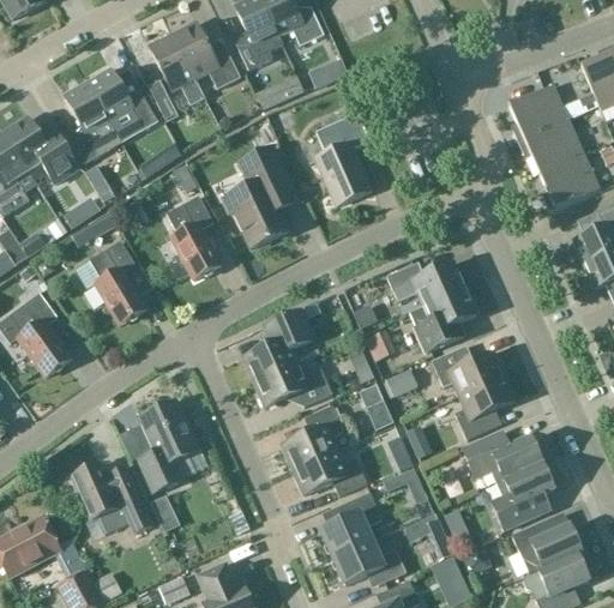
[(2,0),(13,19),(47,0),(2,0)]
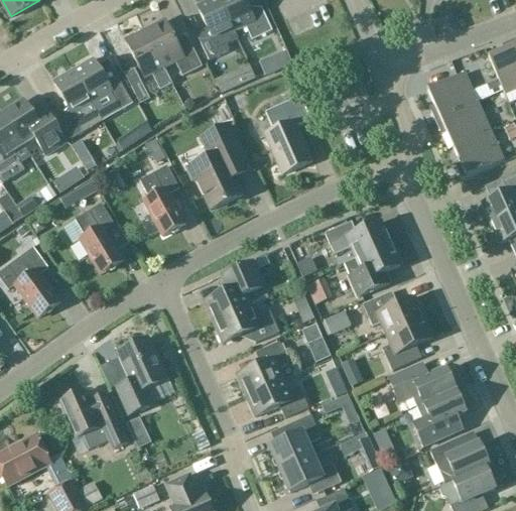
[(204,0),(197,3),(207,24),(198,34),(209,57),(229,48),(226,41),(238,36),(234,29),(220,0),(204,0)]
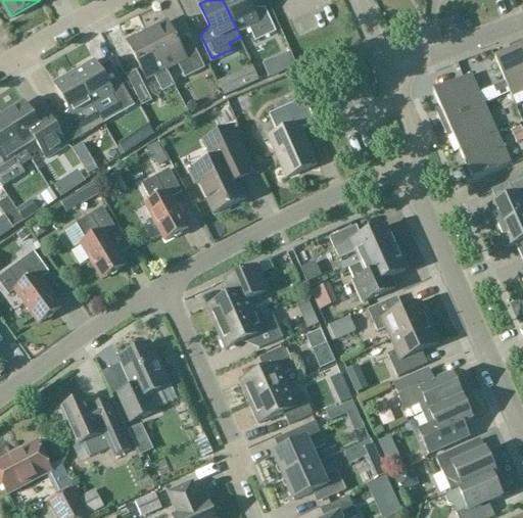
[(223,0),(237,30),(249,25),(255,39),(276,29),(266,5),(254,10),(249,0),(223,0)]
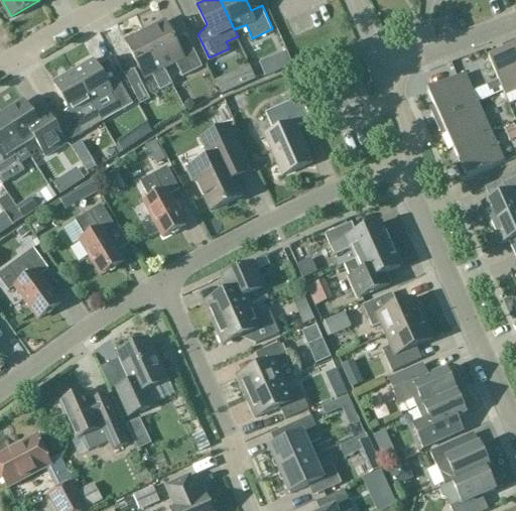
[(175,59),(182,74),(203,64),(186,31),(175,37),(165,18),(145,28),(164,66),(175,59)]
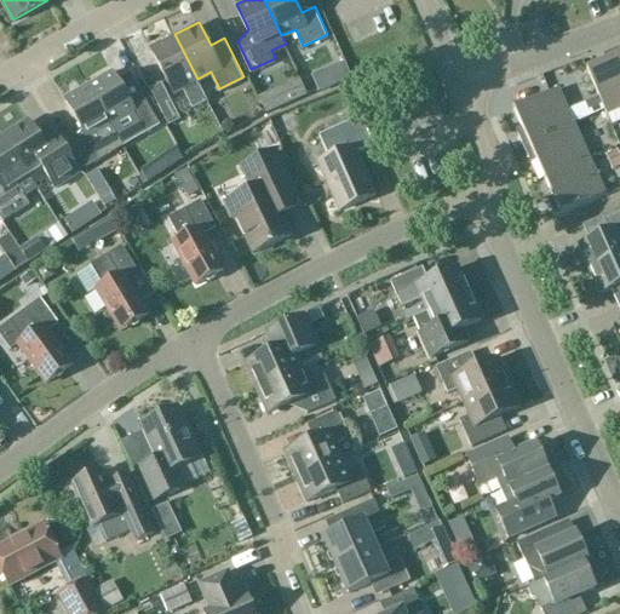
[(174,34),(151,46),(173,91),(183,86),(193,104),(207,97),(197,79),(174,34)]
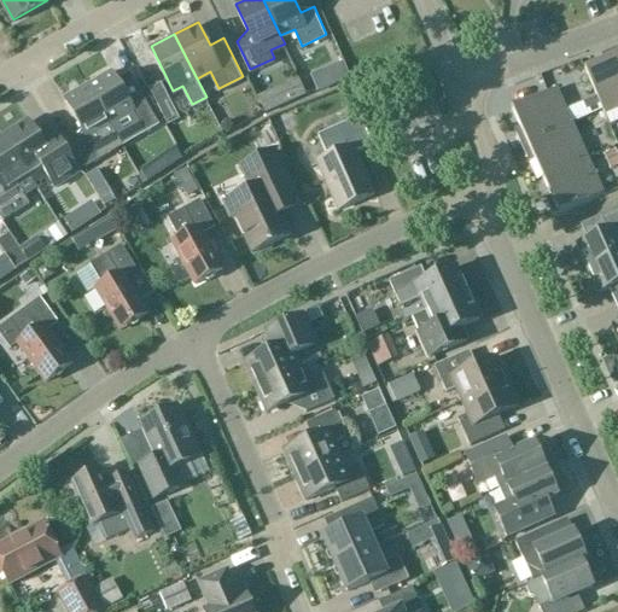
[(605,110),(617,104),(617,46),(617,45),(606,50),(608,56),(584,65),(605,110)]
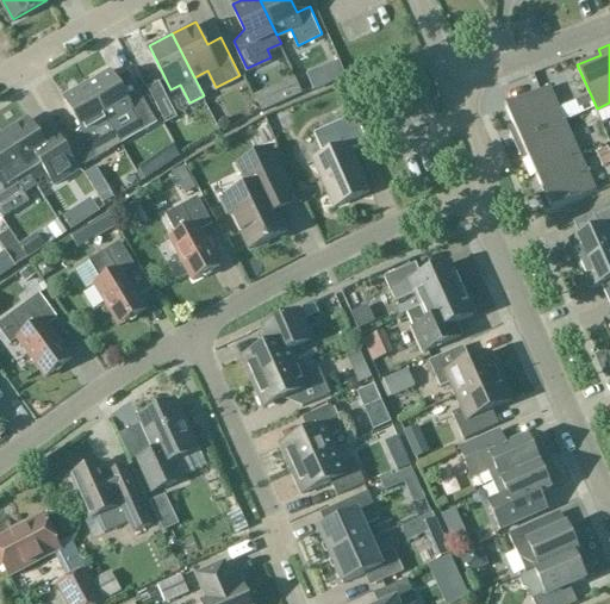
[(111,68),(87,81),(110,122),(123,113),(135,134),(157,120),(129,72),(117,79),(111,68)]
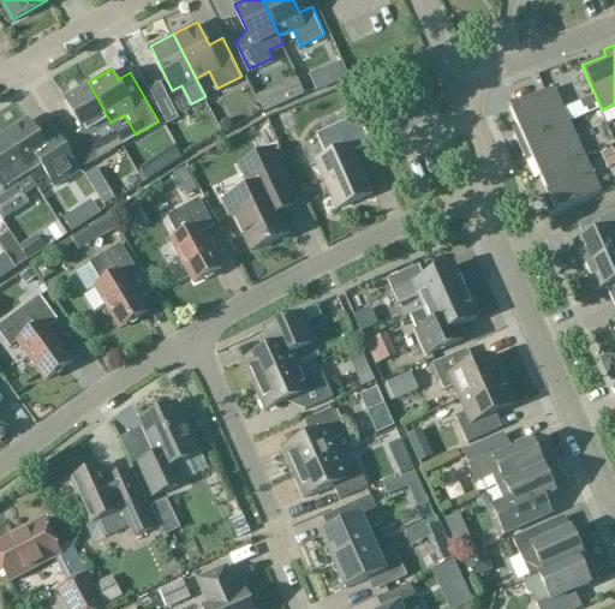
[(425,79),(421,69),(415,72),(419,83),(425,79)]
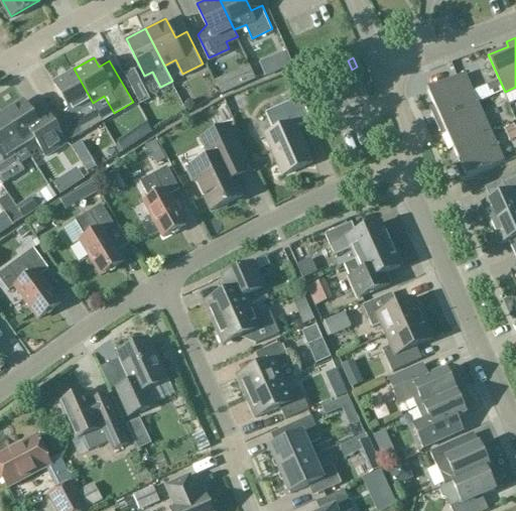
[(133,67),(125,71),(140,101),(149,96),(133,67)]
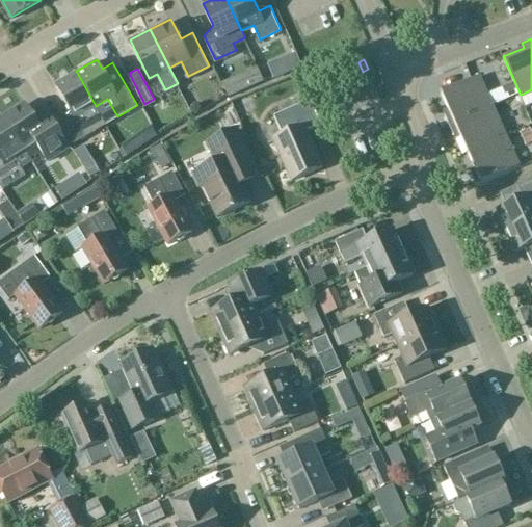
[(76,71),(55,82),(70,108),(57,115),(73,142),(95,130),(90,123),(102,115),(96,106),(76,71)]
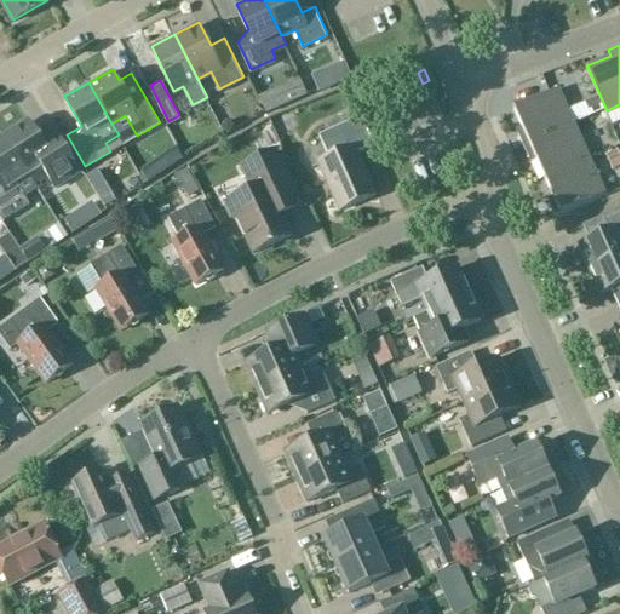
[(518,132),(523,143),(574,121),(558,85),(514,105),(524,128),(518,132)]
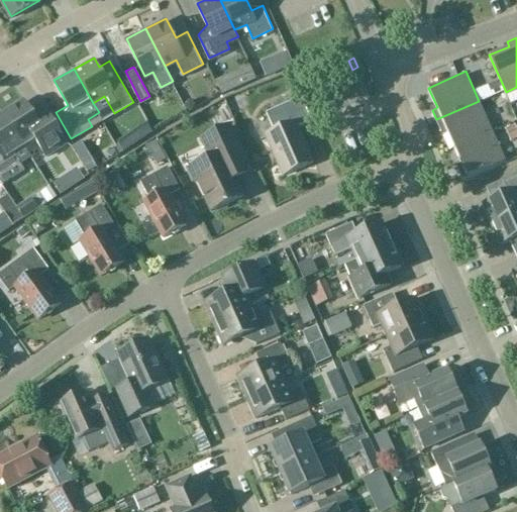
[(227,73),(216,78),(222,92),(233,87),(227,73)]
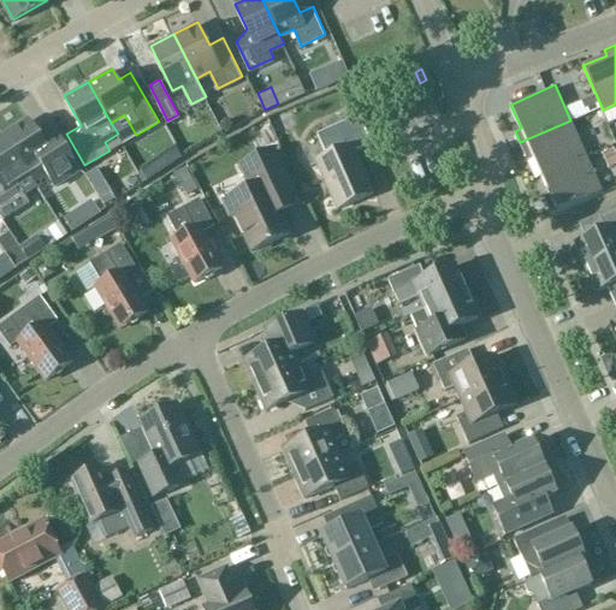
[(326,153),(315,158),(337,207),(372,191),(354,149),(371,142),(359,113),(317,131),(326,153)]
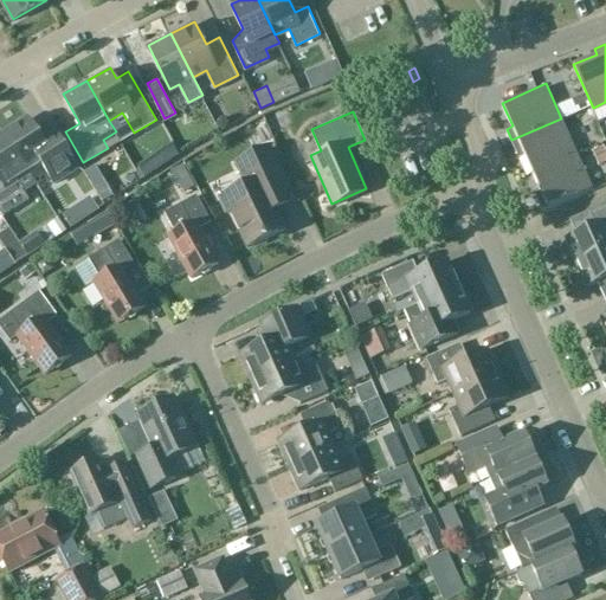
[(28,116),(5,131),(30,169),(42,161),(55,180),(78,165),(55,128),(42,136),(28,116)]
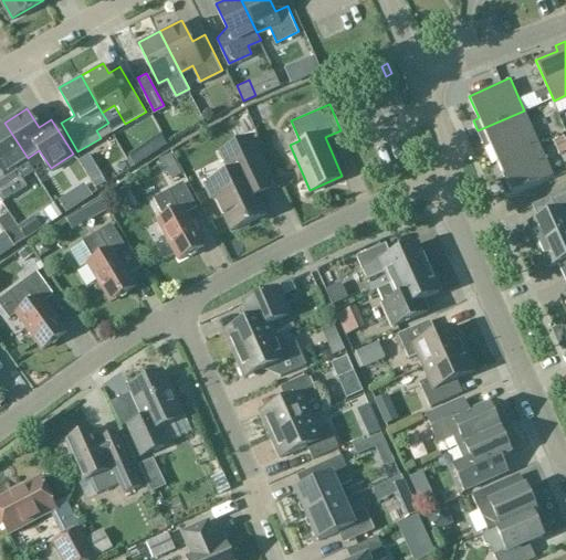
[(488,138),(498,160),(538,141),(524,111),(478,130),(482,140),(488,138)]
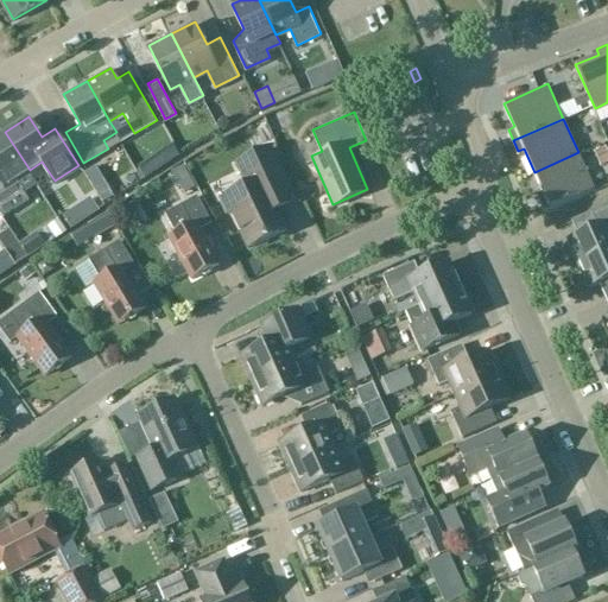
[(0,209),(2,214),(29,197),(24,190),(37,183),(30,170),(5,132),(0,134),(0,209)]
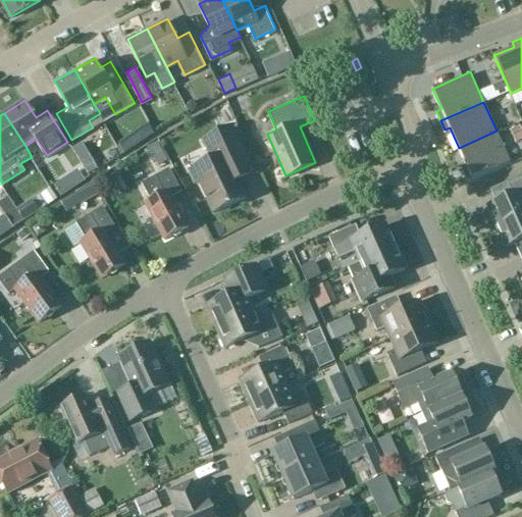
[(515,139),(521,136),(521,128),(519,122),(510,127),(515,139)]
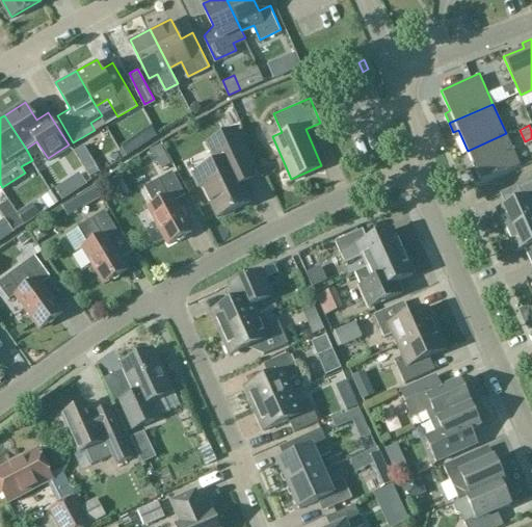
[(237,126),(207,140),(216,160),(192,172),(198,183),(202,182),(216,214),(250,199),(242,181),(259,173),(237,126)]
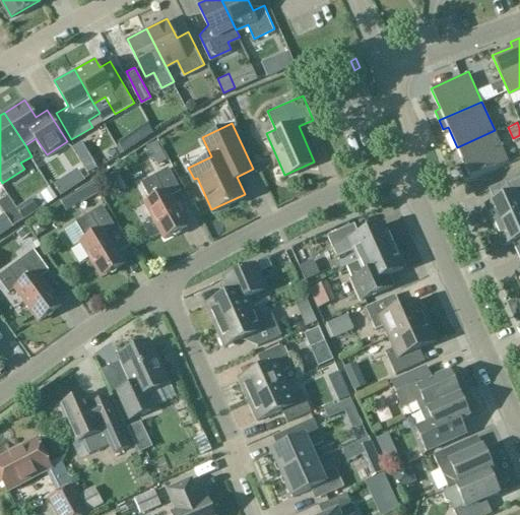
[(508,159),(495,130),(457,147),(465,167),(460,169),(465,179),(508,159)]
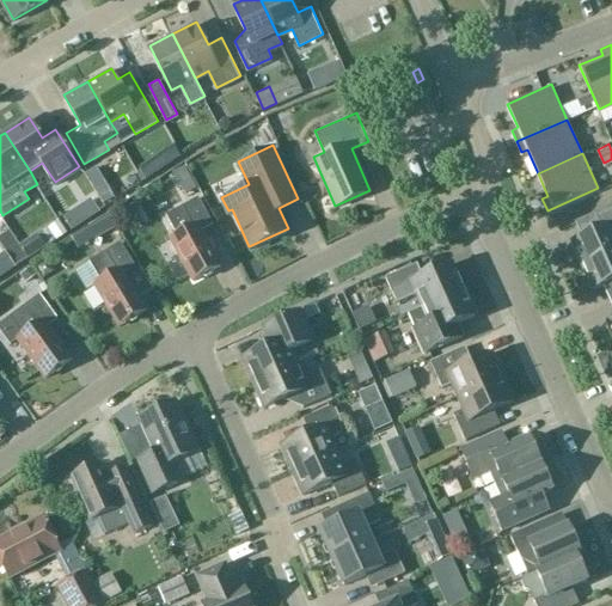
[(197,184),(187,164),(173,170),(185,191),(197,184)]
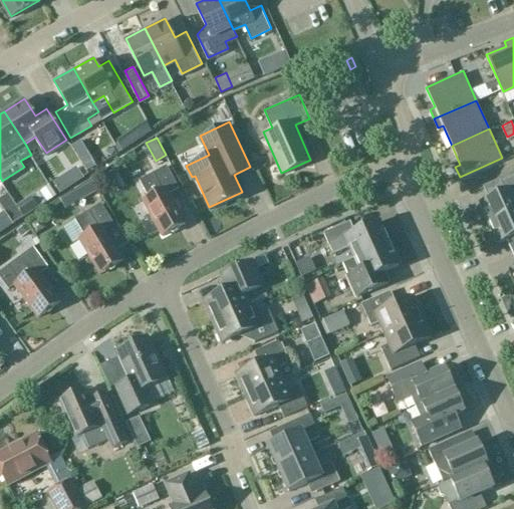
[(90,153),(80,159),(87,169),(96,163),(90,153)]
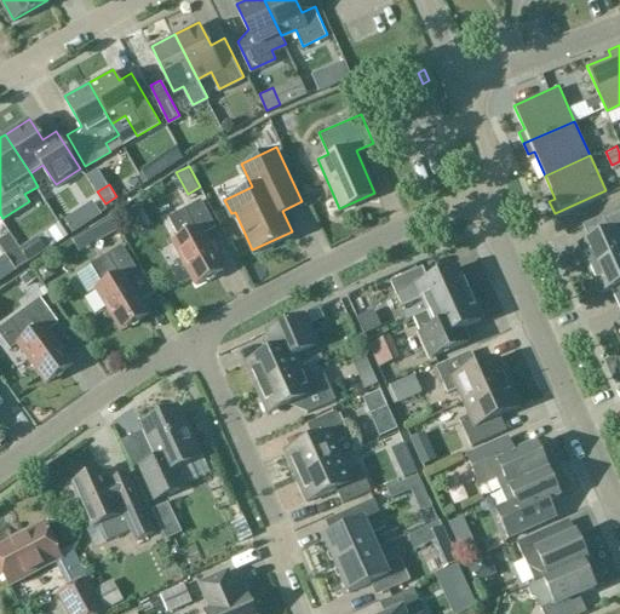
[(201,198),(168,214),(179,236),(173,240),(196,282),(223,268),(204,231),(216,225),(201,198)]
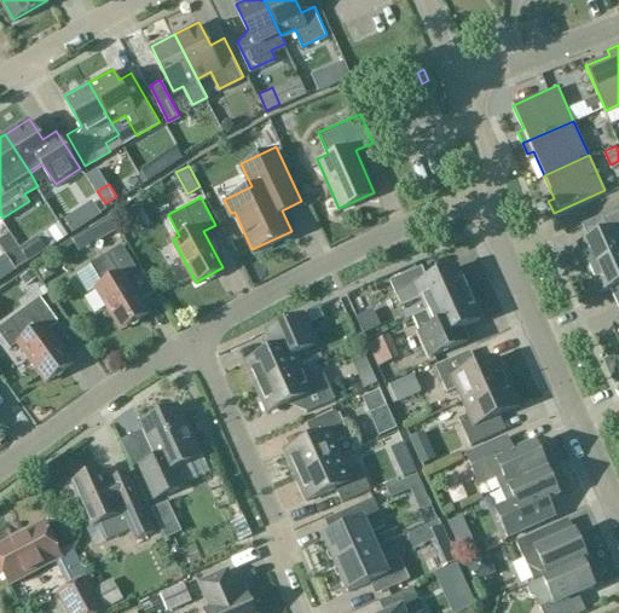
[(578,242),(589,266),(618,252),(618,204),(602,213),(609,229),(578,242)]
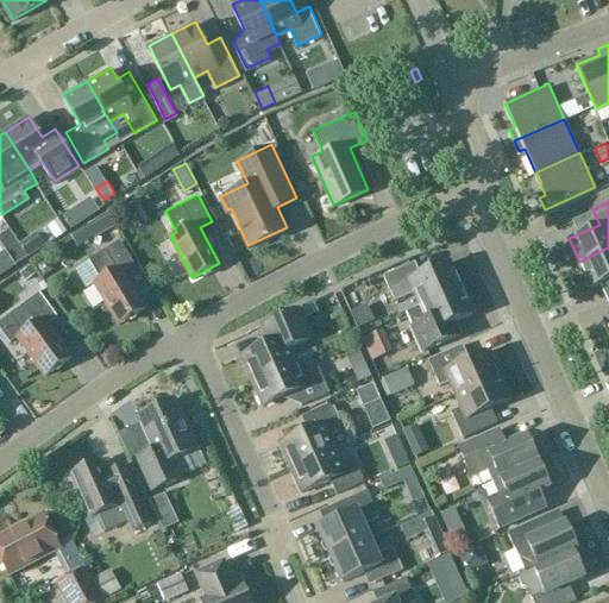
[(108,209),(95,218),(88,221),(96,234),(115,223),(108,209)]
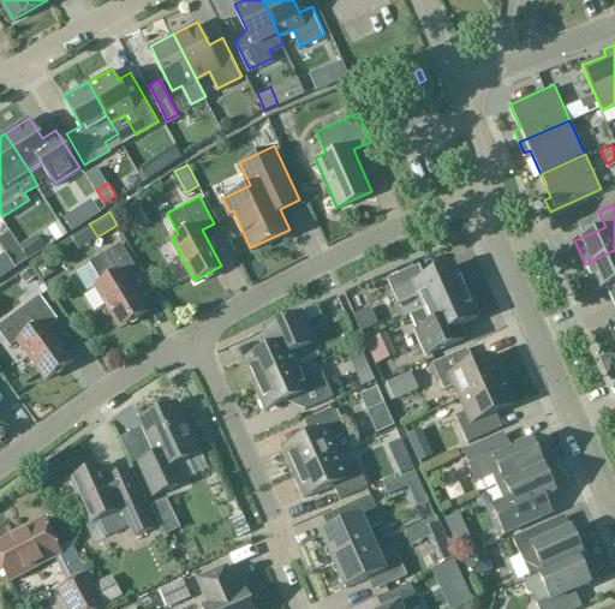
[(21,244),(29,256),(45,245),(37,233),(21,244)]
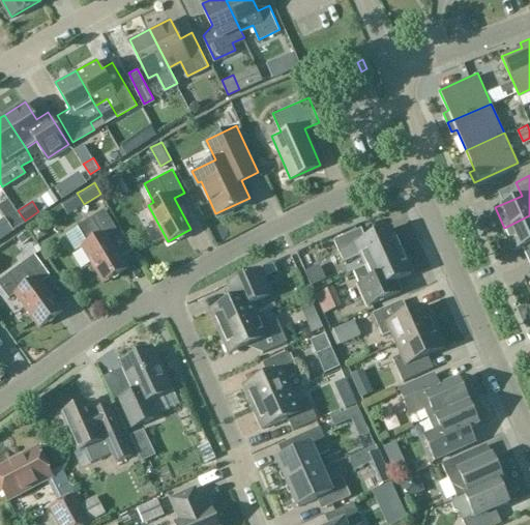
[(78,225),(64,232),(75,250),(83,244),(105,280),(126,266),(109,236),(118,231),(105,208),(78,225)]
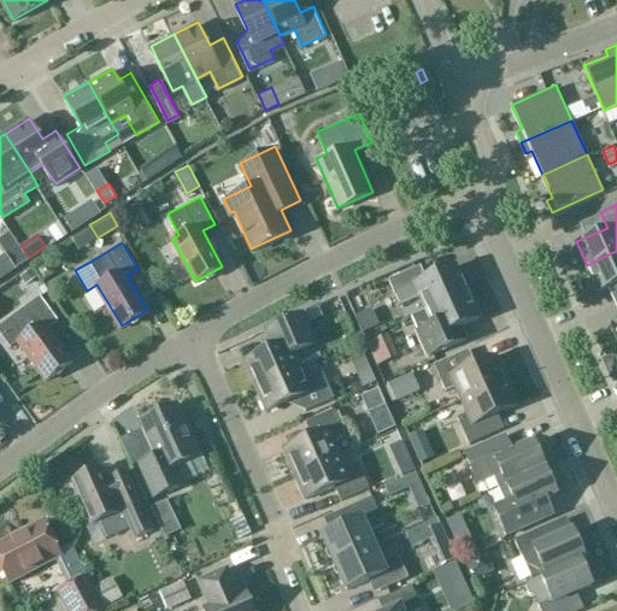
[(616,251),(587,265),(598,289),(616,281),(616,251)]
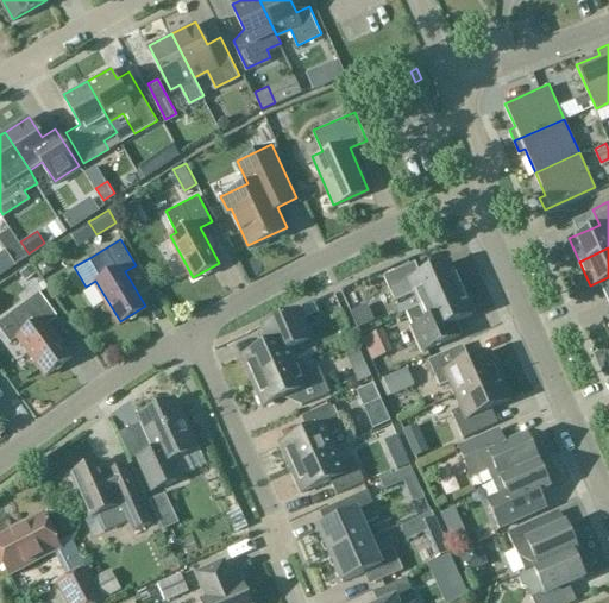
[(395,297),(415,289),(422,303),(462,286),(450,259),(421,271),(415,259),(384,274),(395,297)]
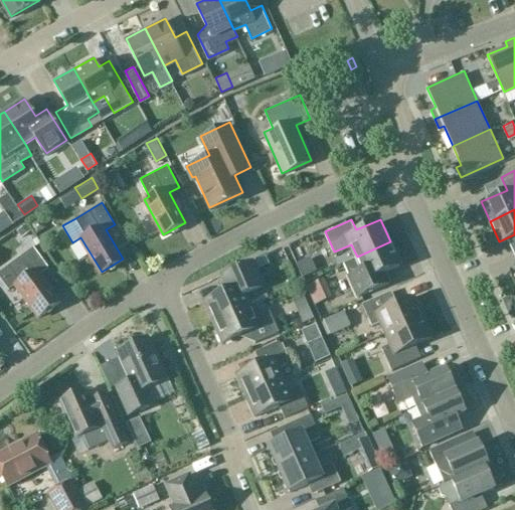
[(344,262),(358,295),(388,281),(384,271),(399,264),(390,241),(357,257),(344,262)]
